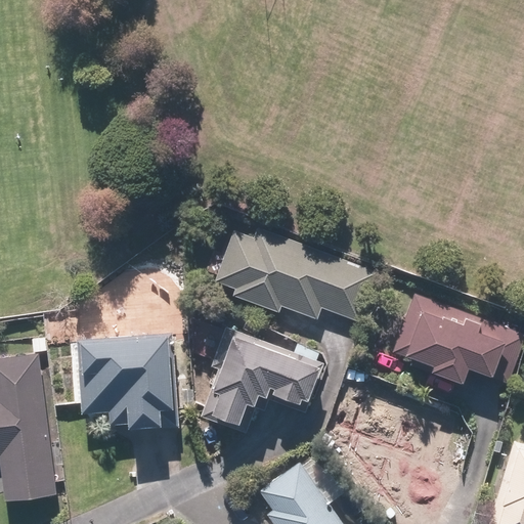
[(237,286),(233,297),(278,313),(280,308),(318,321),(322,310),(360,324),(379,272),(257,228),(254,237),(231,229),(215,276),(237,286)]
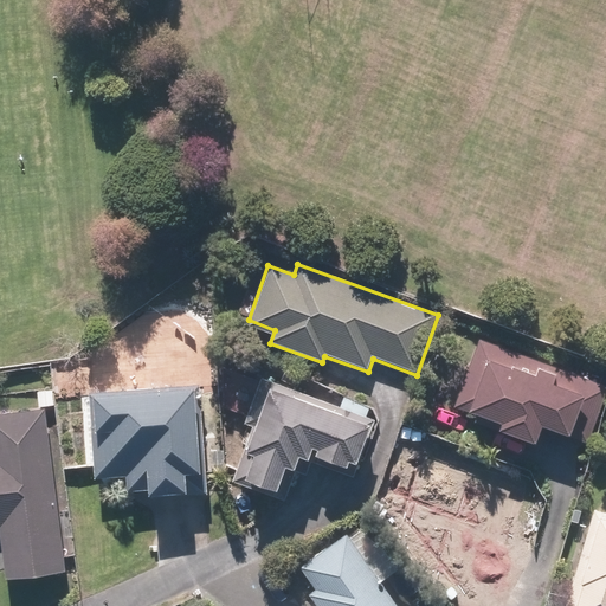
[(605,398),(605,376),(481,337),(458,408),(498,420),(494,436),(535,450),(543,426),(593,442),(605,398)]
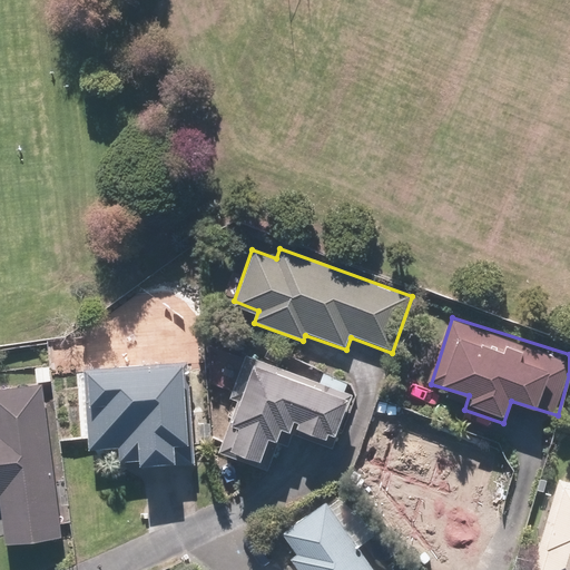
[(305,373),(246,355),(233,400),(236,401),(218,458),(264,471),(273,441),(283,444),(287,431),(294,433),(296,429),(316,435),(315,441),(337,449),(353,396),(303,382),(305,373)]
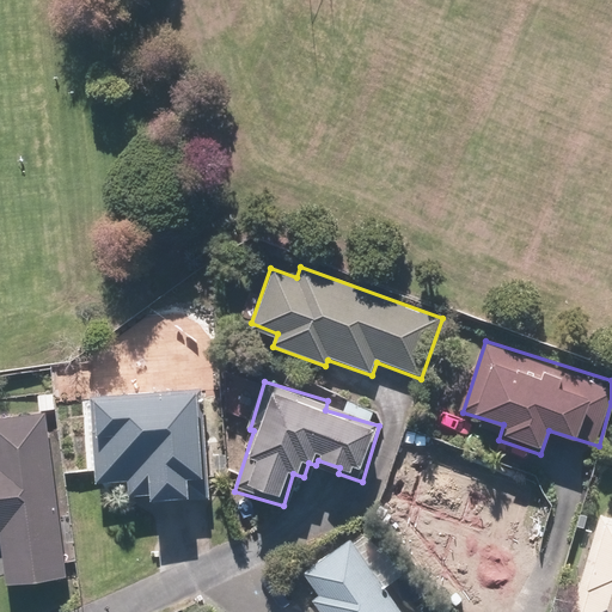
[(203,478),(203,391),(92,391),(92,483),(128,484),(128,494),(150,494),(150,497),(190,499),(190,478),(203,478)]
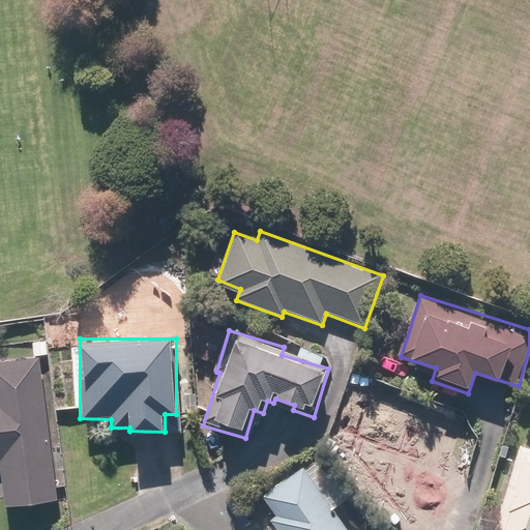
[(58,502),(39,356),(0,361),(0,467),(5,509),(58,502)]
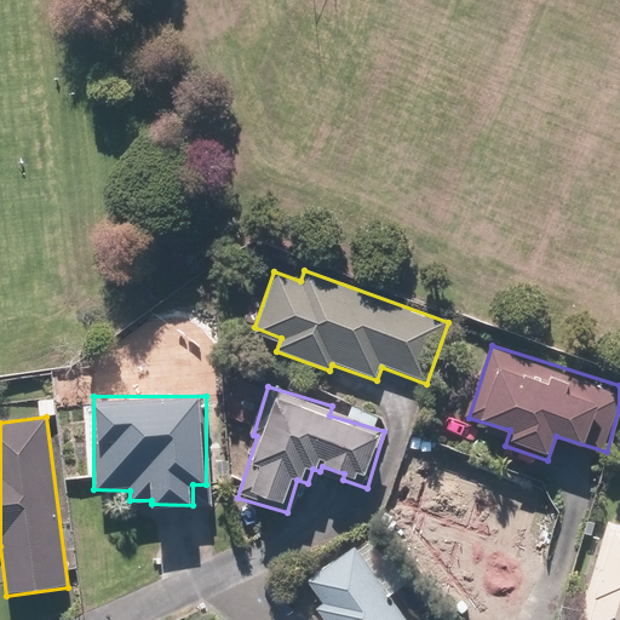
[(436,481),(395,524),(488,614),(504,597),(497,591),(518,568),(488,539),(510,517),(463,472),(446,491),(436,481)]
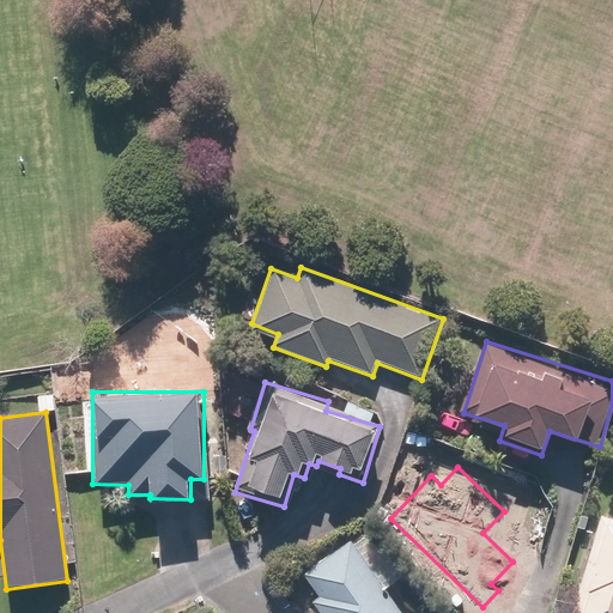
[(612,612),(612,517),(601,515),(577,596),(580,598),(574,612),(612,612)]
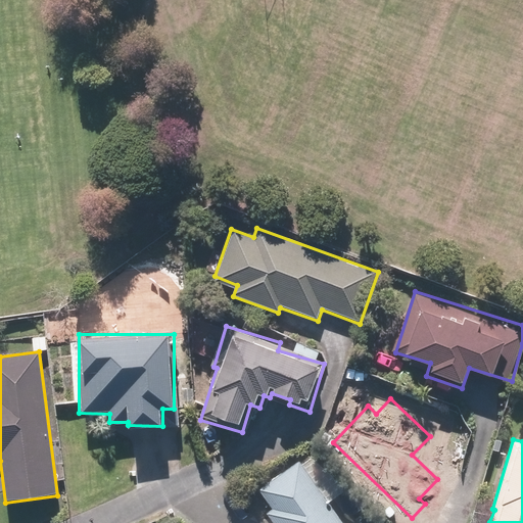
[(345,492),(316,453),(302,463),(300,461),(260,491),(274,509),(267,514),(273,522),(344,522),(331,504),(345,492)]
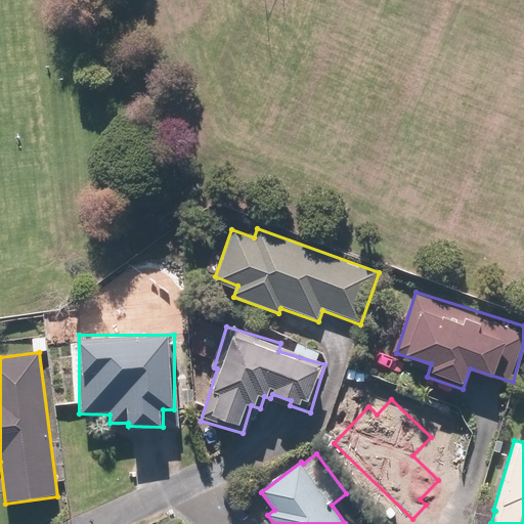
All buildings are outlined.
